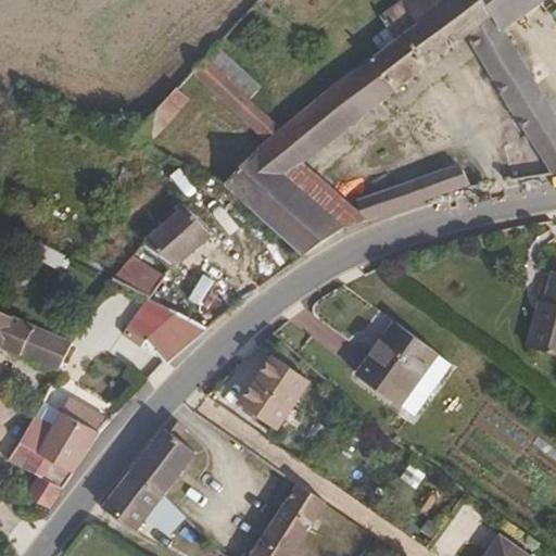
[(303,163),(377,103),(468,37),(554,174),(555,173),(555,116),(503,27),(483,0),(402,0),(381,16),(390,27),(374,40),(381,50),(317,99),(280,129),(203,58),(191,71),(266,139),(256,148),(251,153),(231,175),(226,172),(218,179),(226,184),(304,255),(342,229),(340,225),(326,212),(287,176),(303,163)]
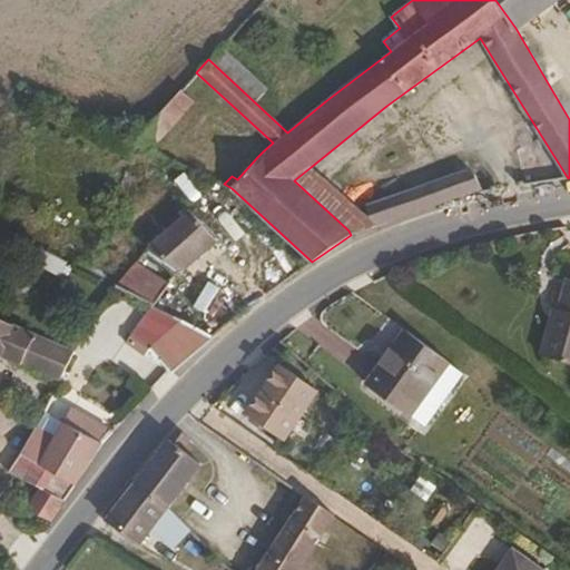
[(552,0),(495,0),(516,28),(552,0)]
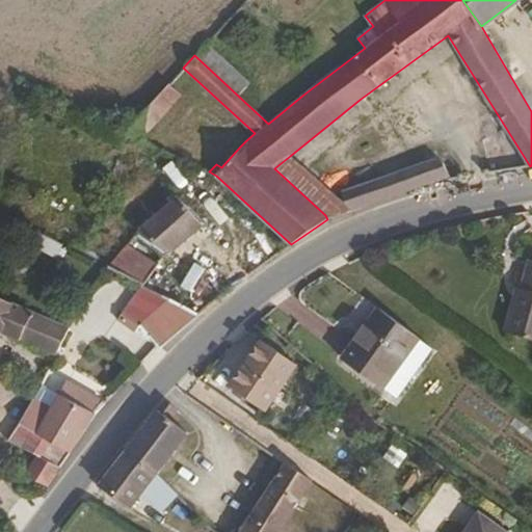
[(141,139),(181,95),(168,83),(125,131),(141,139)]
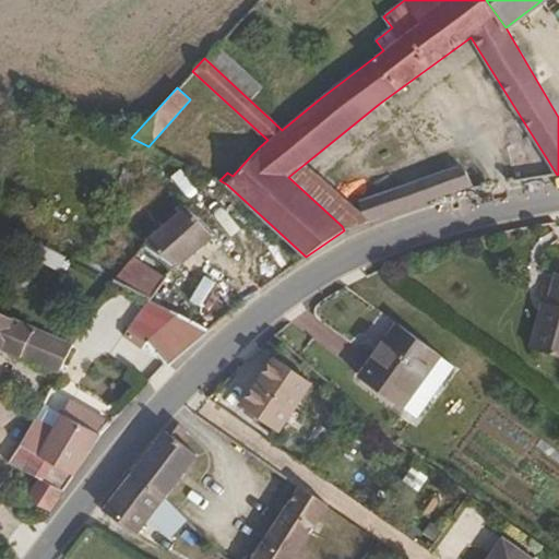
[(348,205),(305,164),(288,177),(328,213),(348,205)]
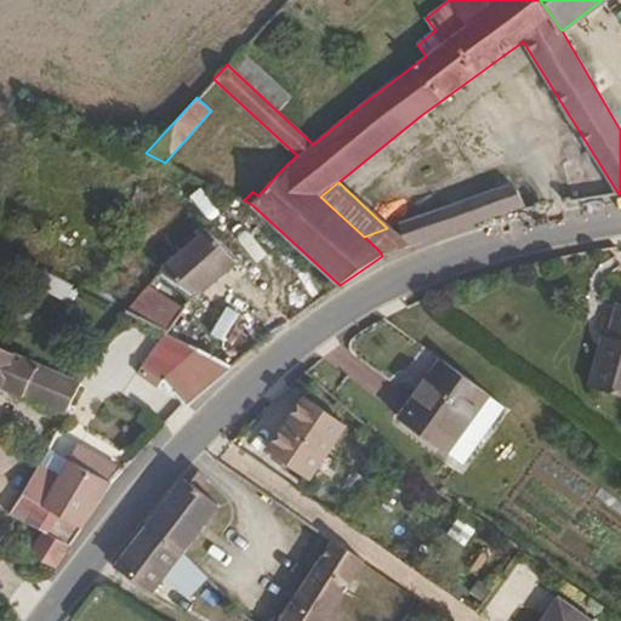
[(409,246),(511,214),(523,209),(525,208),(517,188),(510,187),(507,187),(400,224),(409,246)]
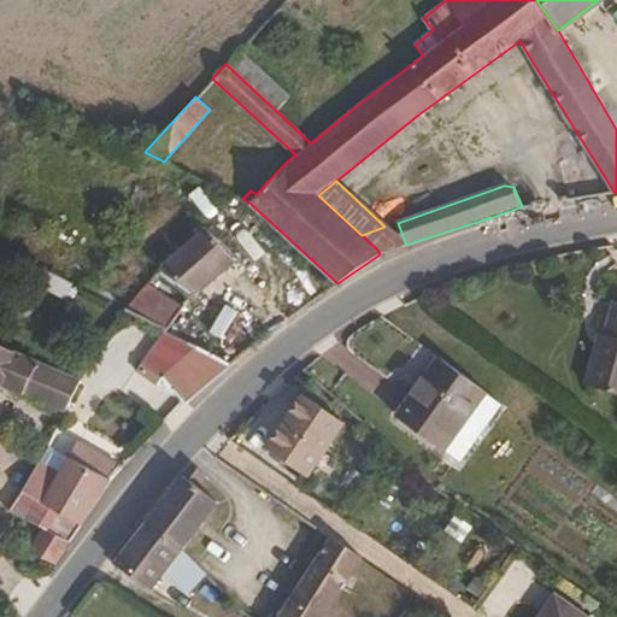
[(406,245),(398,223),(385,227),(362,235),(377,250),(380,254),(406,245)]
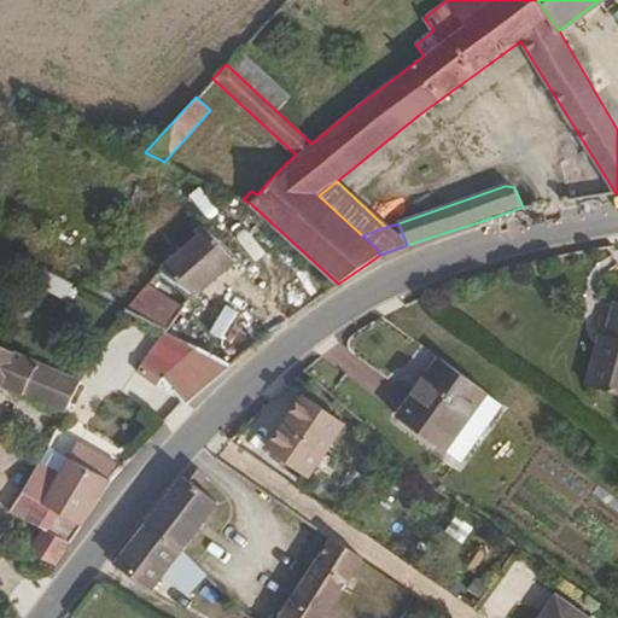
[(235,261),(205,229),(165,262),(161,267),(197,292),(235,261)]
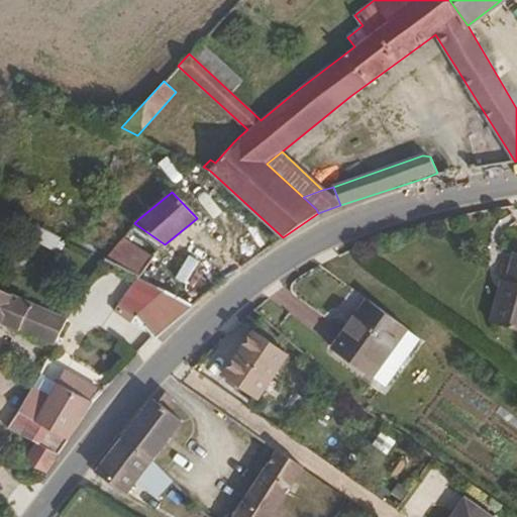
[(62,240),(32,225),(27,237),(57,251),(62,240)]
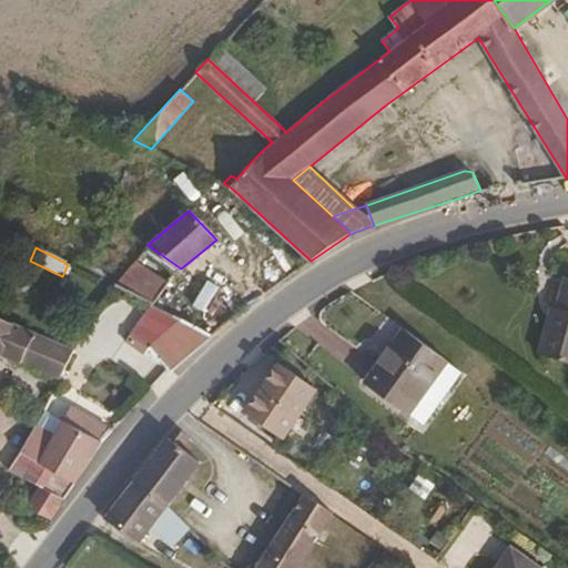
[(151,304),(171,281),(135,261),(115,285),(151,304)]
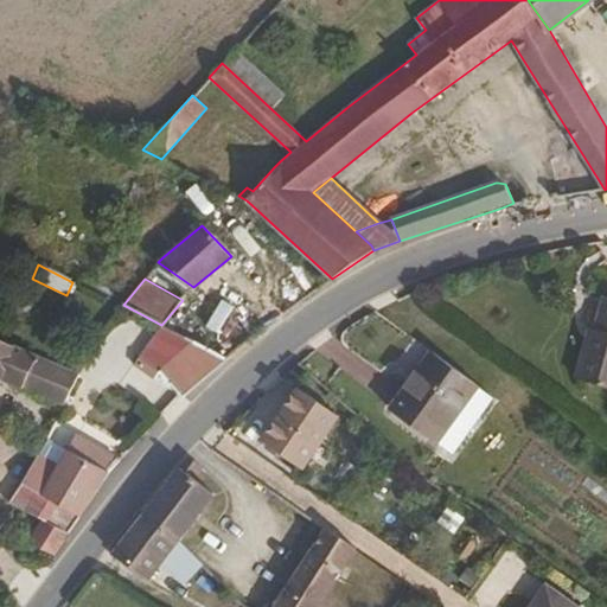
[(606,385),(606,310),(599,337),(596,339),(590,337),(577,377),(606,385)]
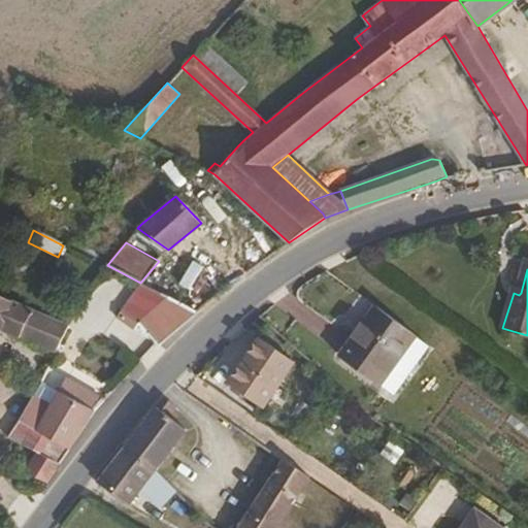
[(69,324),(0,293),(0,330),(1,327),(56,351),(69,324)]
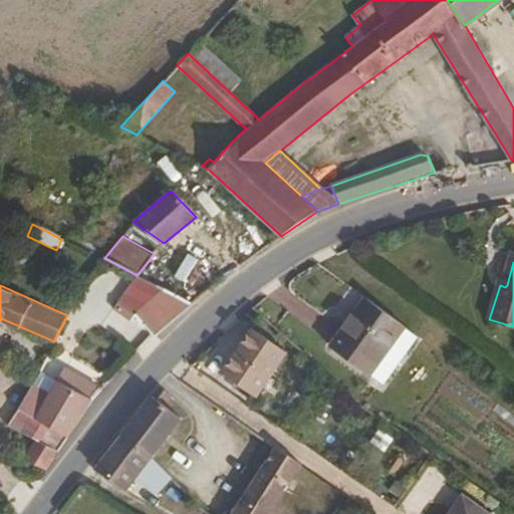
[(156,335),(193,303),(169,291),(139,317),(156,335)]
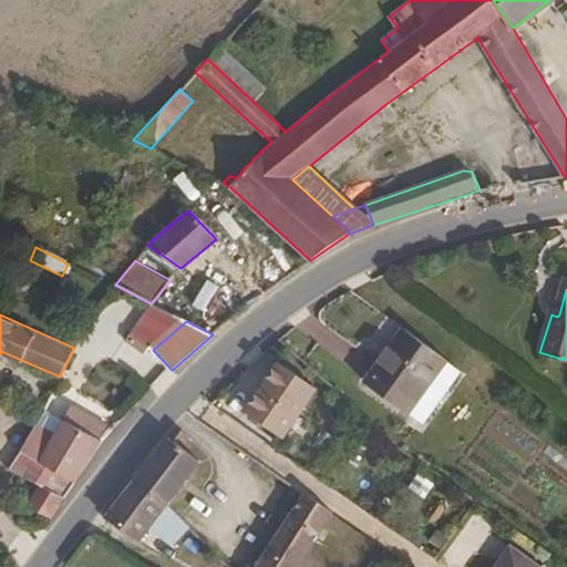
[(443,359),(402,326),(361,378),(400,410),(402,410),(443,359)]
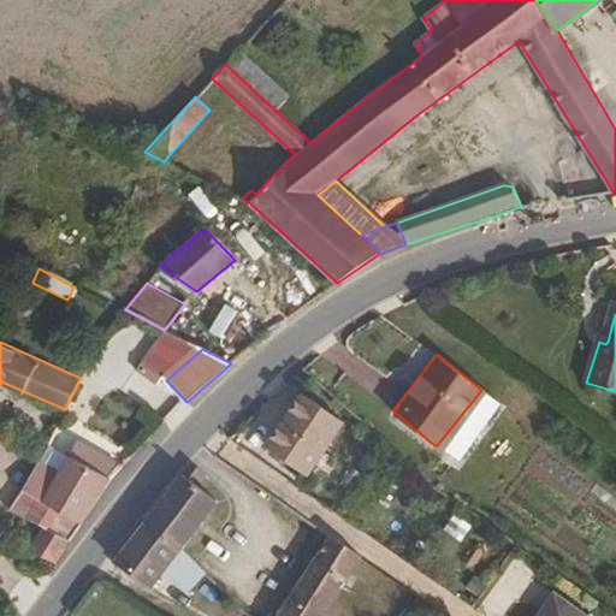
[(301,469),(337,414),(296,386),(262,443),(301,469)]
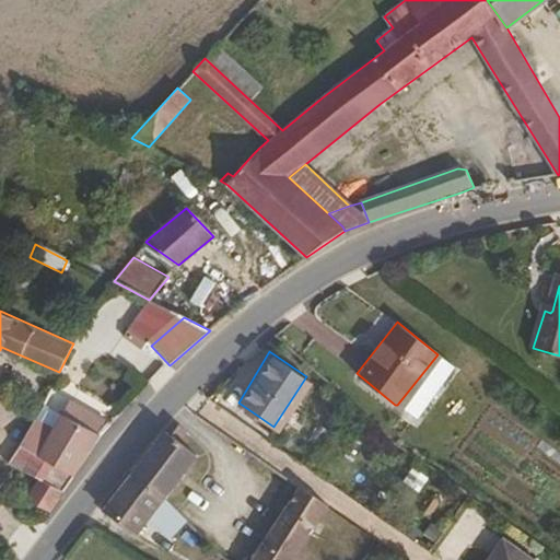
[(411,417),(451,366),(439,357),(438,354),(397,405),(411,417)]
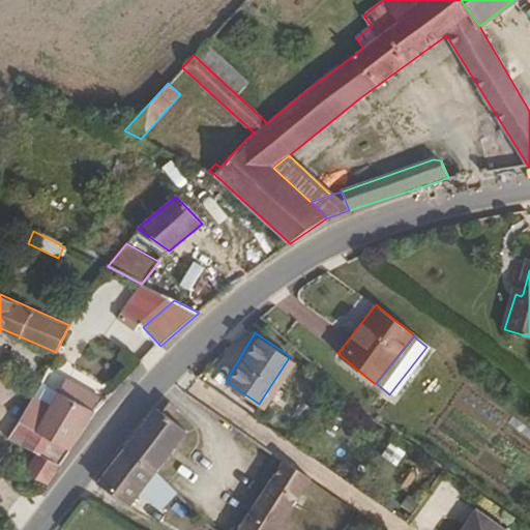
[(66,453),(98,407),(106,400),(65,380),(51,407),(33,398),(20,420),(66,453)]
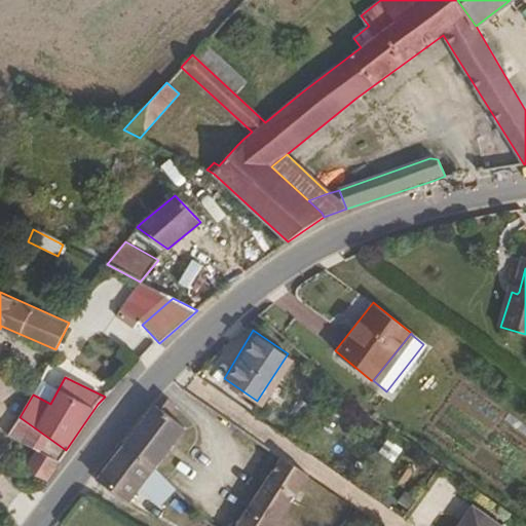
[(155,470),(186,428),(157,407),(124,447),(152,468),(155,470)]
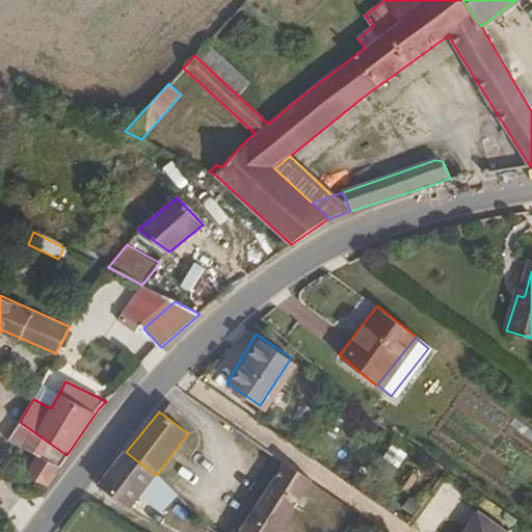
[(67,455),(20,422),(8,440),(40,454),(60,464),(67,455)]
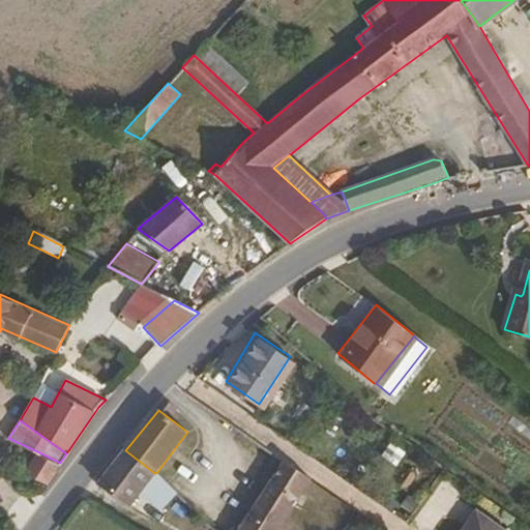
[(130,505),(156,473),(153,472),(125,450),(118,459),(98,482),(130,505)]
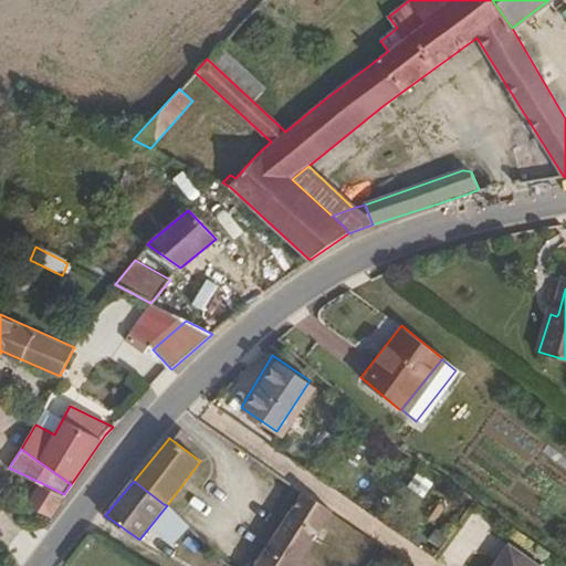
[(49,517),(64,494),(42,483),(25,506),(49,517)]
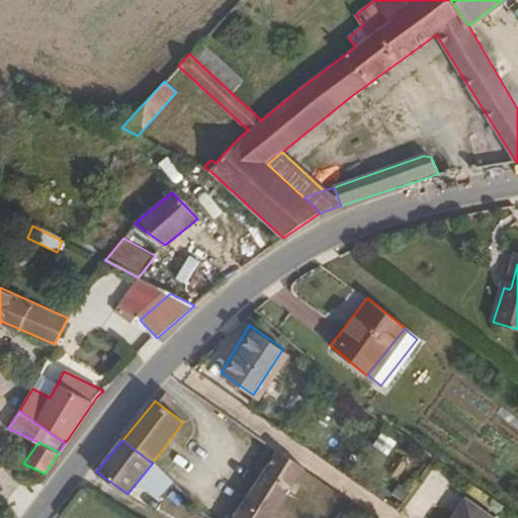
[(307,517),(282,501),(304,467),(279,451),(235,517),(307,517)]
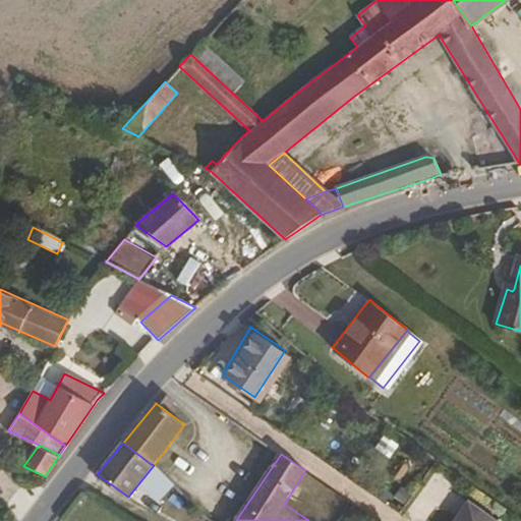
[(498,520),(465,500),(451,520),(498,520)]
